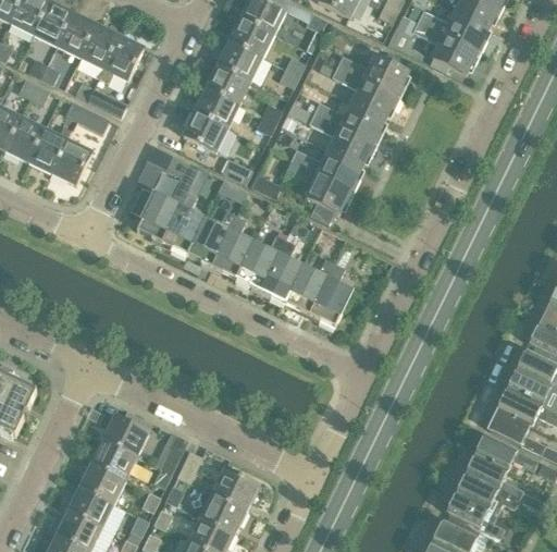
[(0,0),(0,16),(10,23),(21,0),(0,0)]
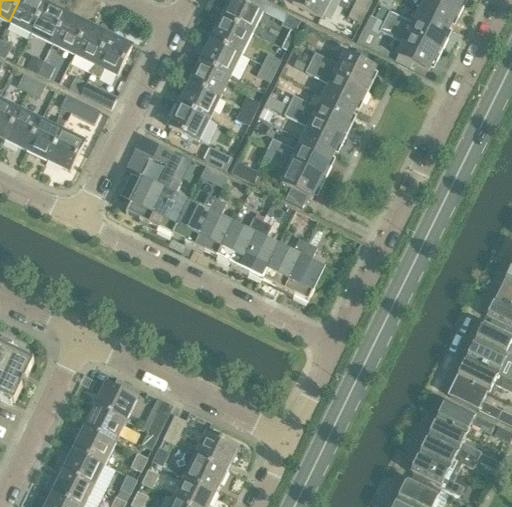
[(31,31),(46,1),(44,0),(19,0),(9,21),(31,31)]
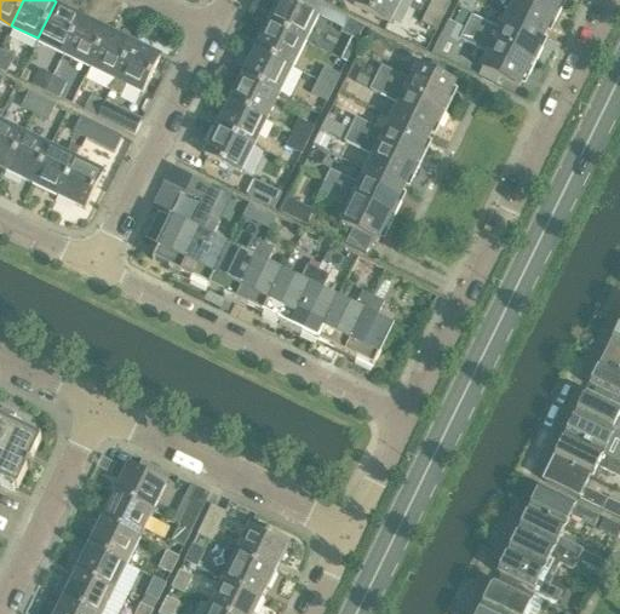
[(305,38),(319,11),(296,0),(279,0),(269,19),(305,38)]
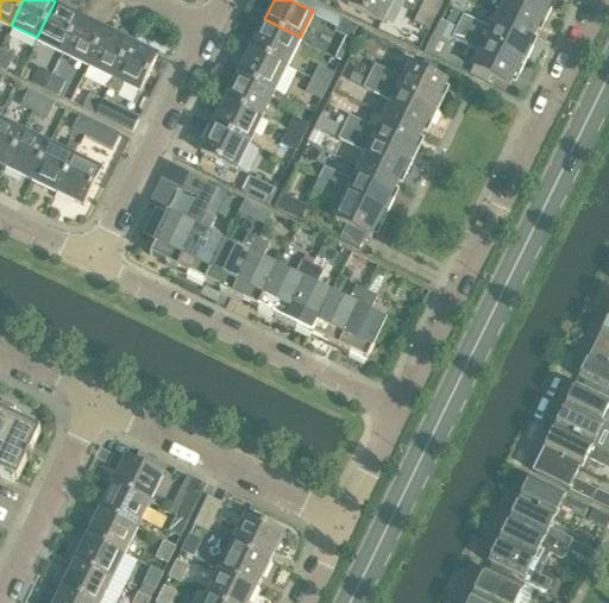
[(383,18),(391,0),(347,0),(347,1),(383,18)]
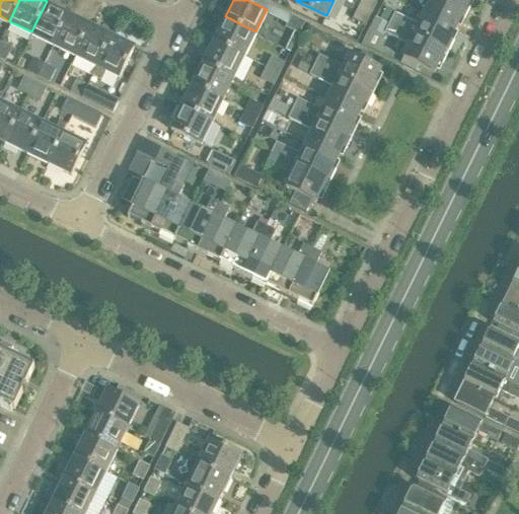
[(371,10),(376,0),(360,0),(358,4),(371,10)]
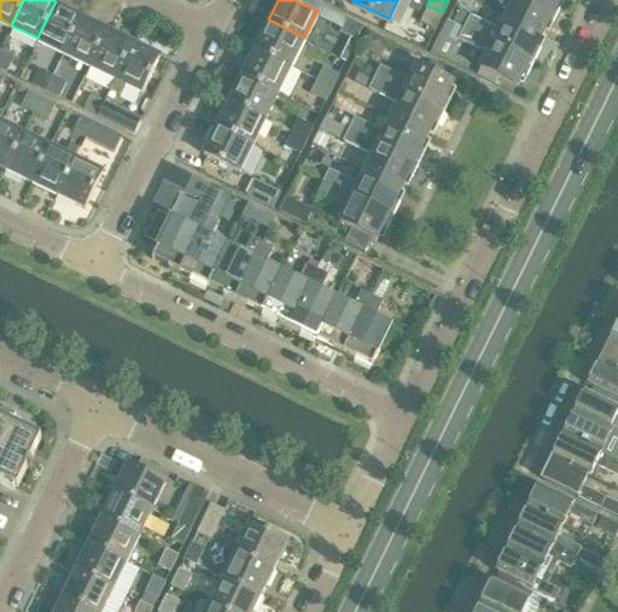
[(543,30),(555,4),(548,0),(512,0),(506,11),(543,30)]
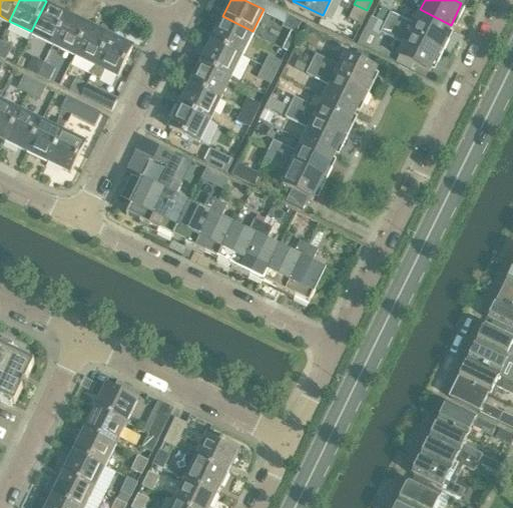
[(53,42),(68,12),(46,1),(31,31),(53,42)]
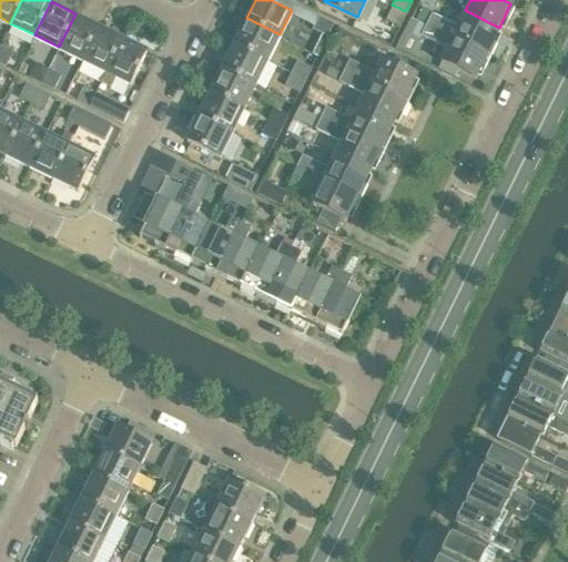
[(399,23),(406,11),(392,4),(386,17),(399,23)]
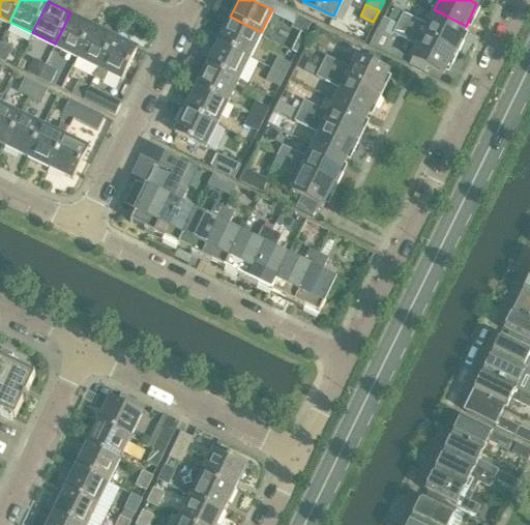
[(428,22),(403,9),(398,20),(454,48),(466,26),(434,9),(428,22)]
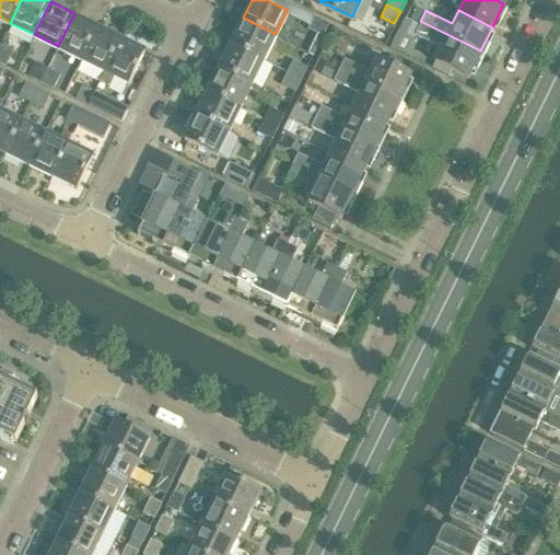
[(323,33),(329,20),(315,12),(308,25),(323,33)]
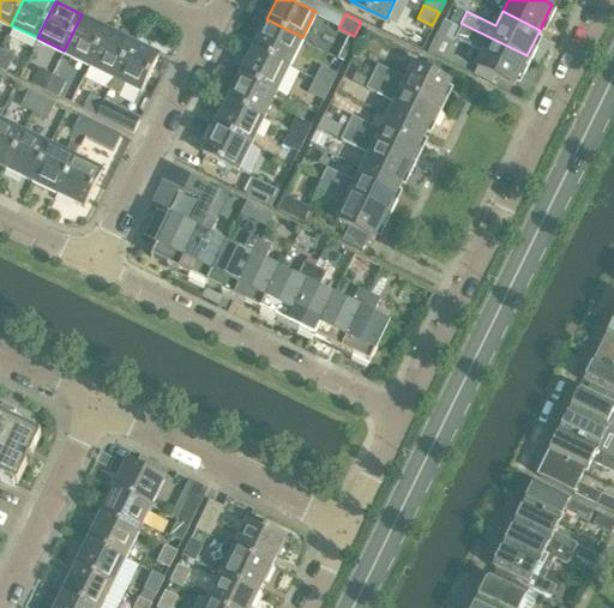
[(89,62),(107,26),(82,14),(64,50),(89,62)]
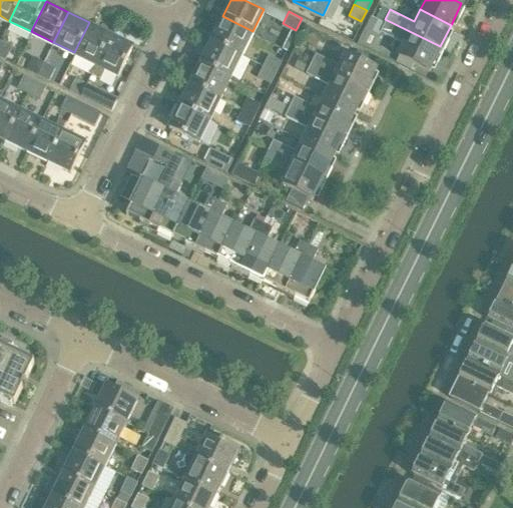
[(429,68),(440,46),(385,19),(371,12),(365,24),(379,31),(381,29),(405,41),(398,53),(429,68)]
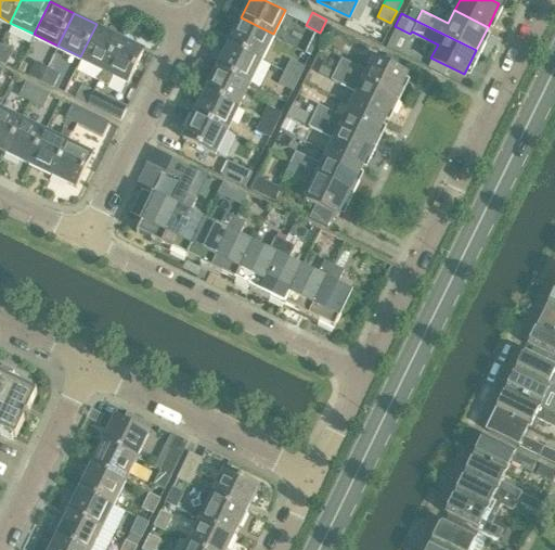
[(261,56),(273,34),(241,17),(229,41),(261,56)]
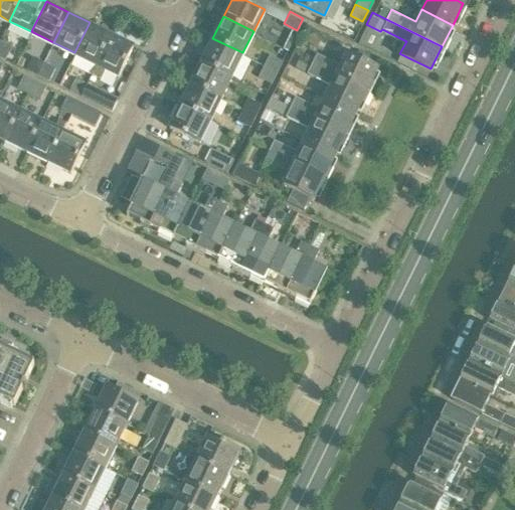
[(97,63),(112,33),(90,22),(74,52),(97,63)]
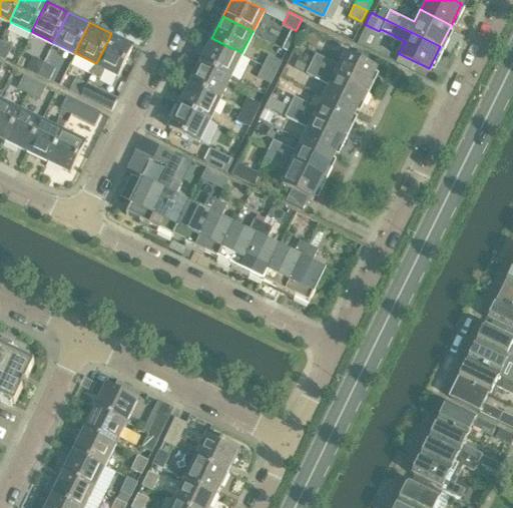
[(117,74),(132,43),(111,33),(96,63),(117,74)]
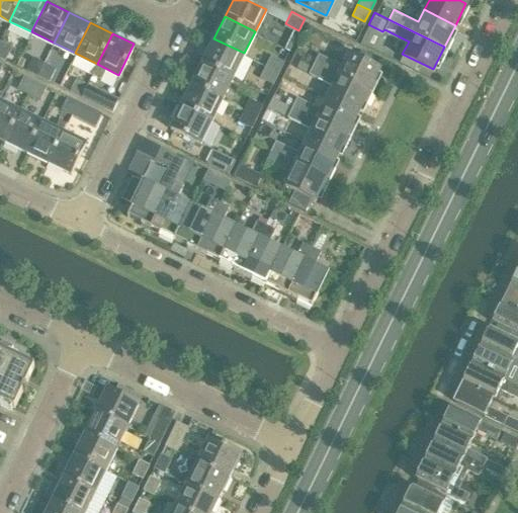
[(0,54),(5,57),(12,44),(1,38),(0,39),(0,54)]
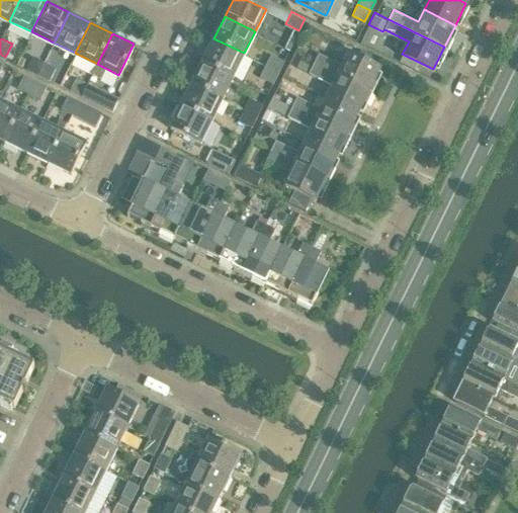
[(234,75),(244,53),(213,38),(203,60),(234,75)]
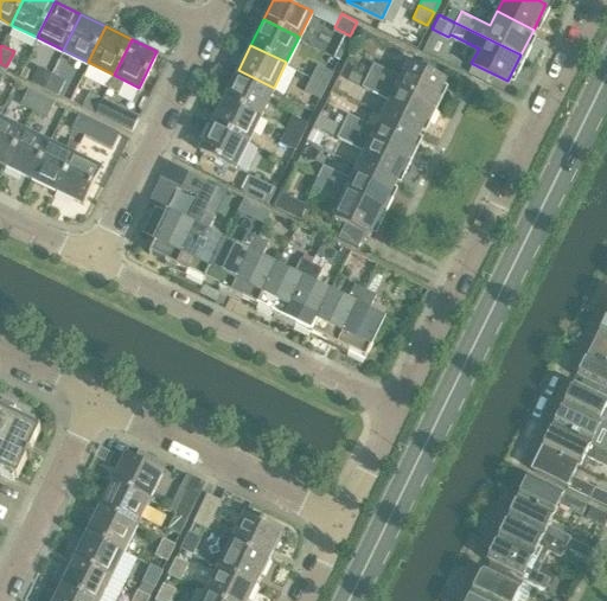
[(368,72),(366,72),(432,106),(446,77),(409,59),(402,75),(374,61),(368,71),(368,72)]
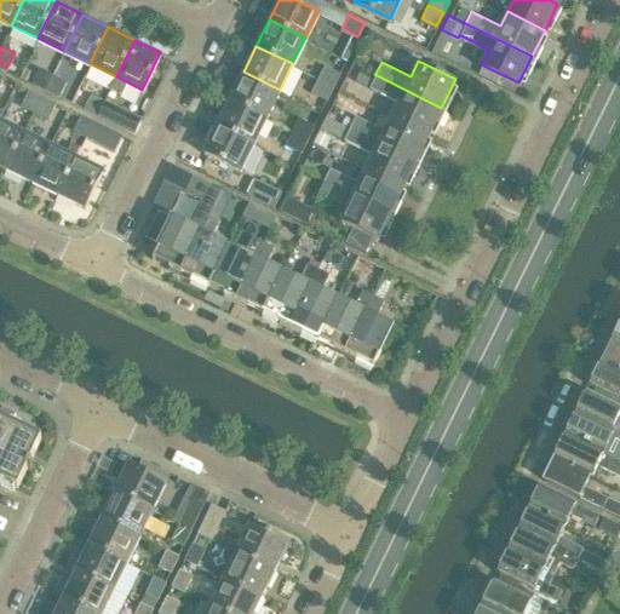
[(333,84),(340,70),(323,62),(317,76),(333,84)]
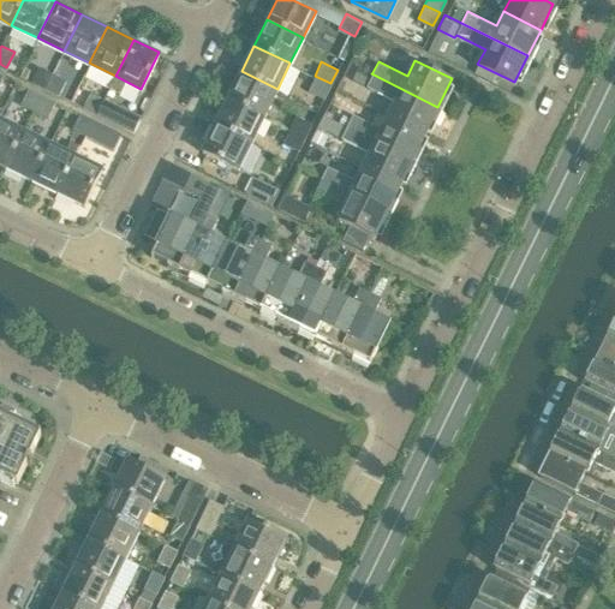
[(46,88),(53,71),(39,64),(31,81),(46,88)]
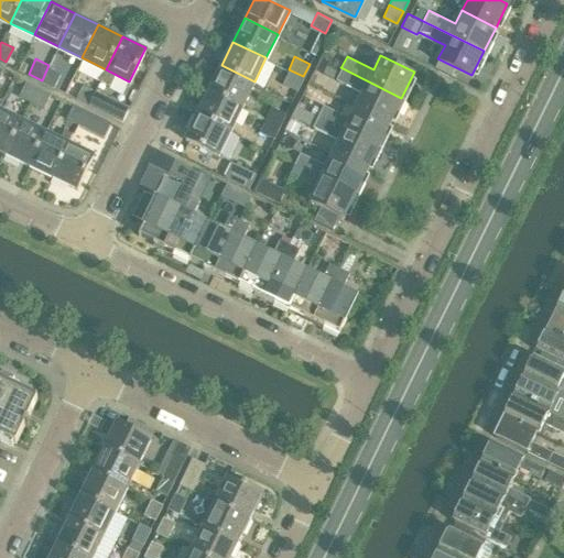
[(327,59),(323,70),(336,77),(362,90),(356,104),(390,121),(401,98),(340,67),(342,67),(327,59)]
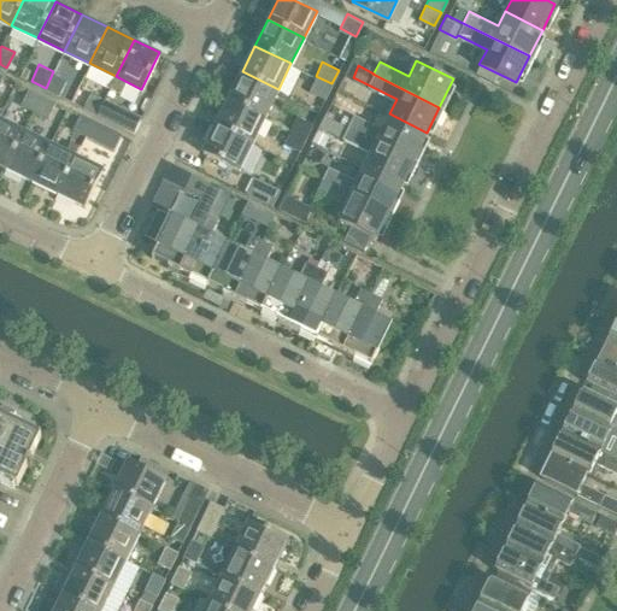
[(59,94),(66,77),(53,71),(46,88),(59,94)]
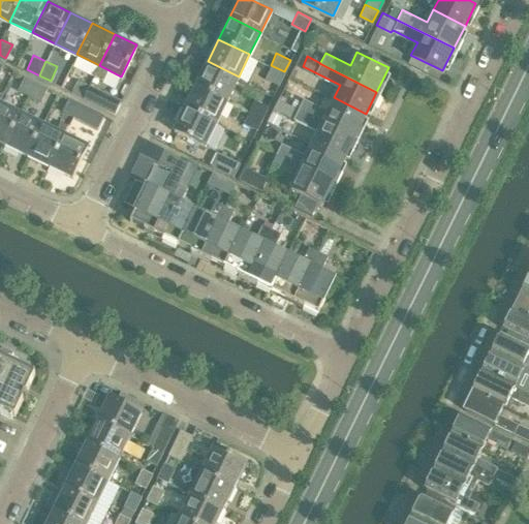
[(227,98),(239,76),(208,61),(196,83),(227,98)]
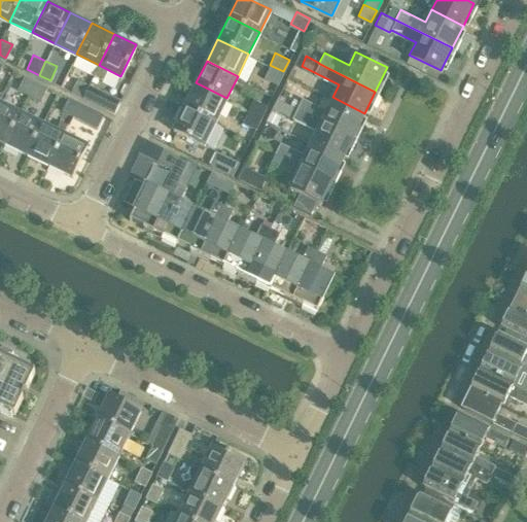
[(278,83),(283,71),(270,65),(264,76),(278,83)]
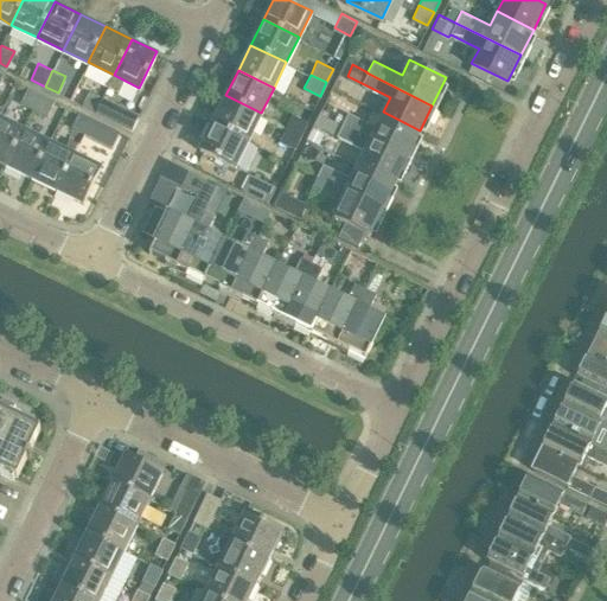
[(34,108),(43,91),(29,84),(20,101),(34,108)]
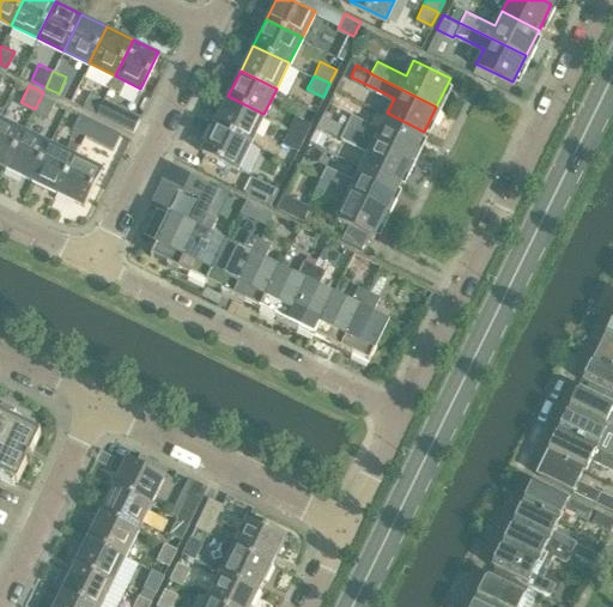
[(83,105),(97,113),(105,96),(90,89),(83,105)]
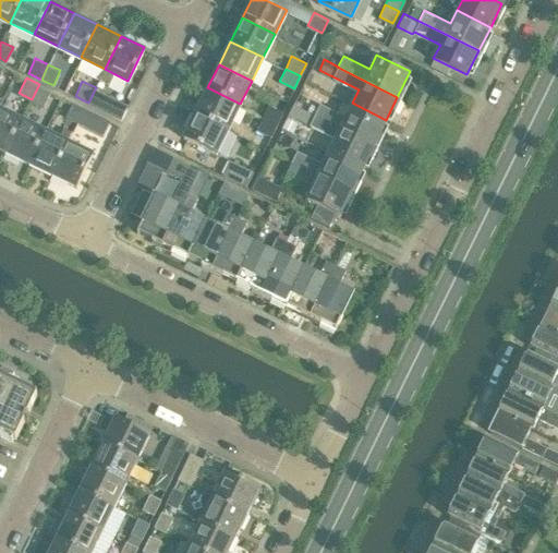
[(44,105),(50,89),(39,84),(32,99),(44,105)]
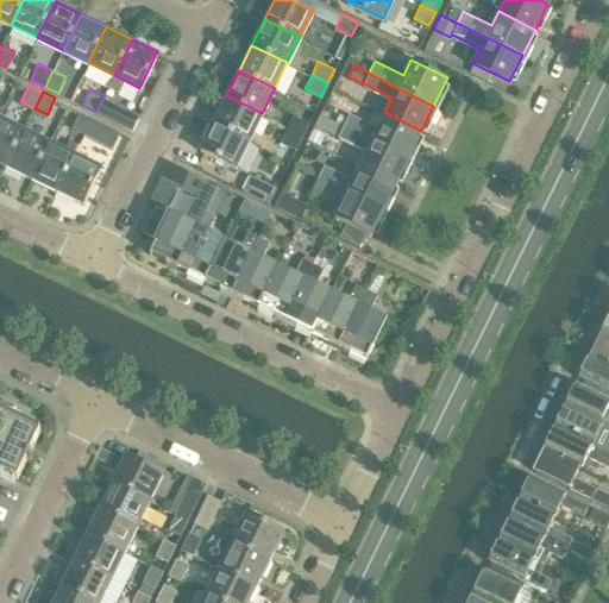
[(105,95),(96,112),(123,124),(132,129),(140,113),(130,108),(105,95)]
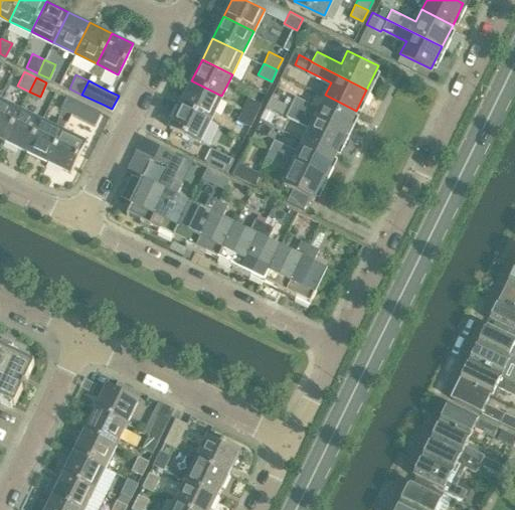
[(210,118),(221,96),(191,80),(180,103),(210,118)]
